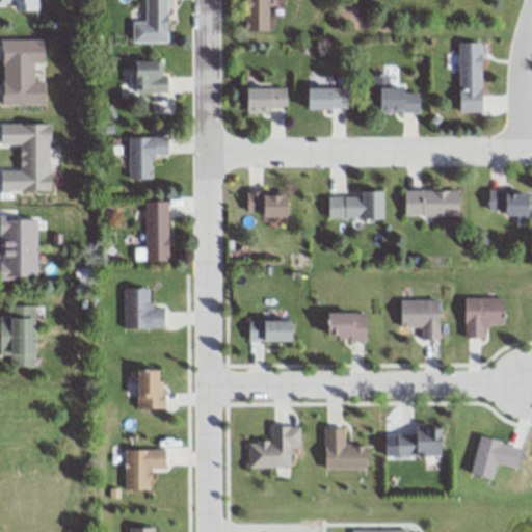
[(17,10),(40,10),(38,0),(0,0),(0,3),(17,4),(17,10)]
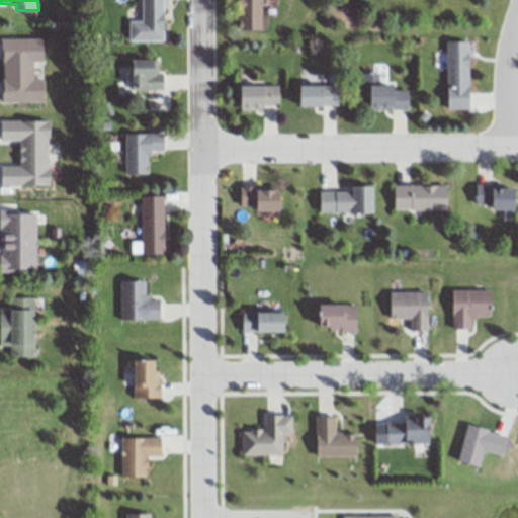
[(141,0),(142,20),(128,20),(128,40),(164,40),(163,0),(141,0)]
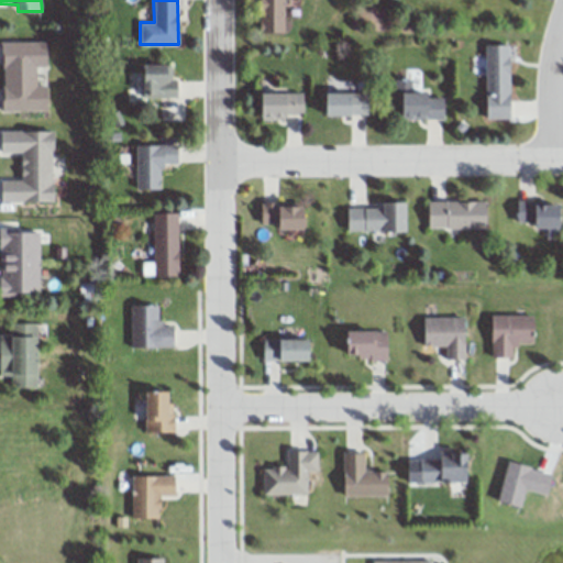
[(285,0),(260,0),(260,33),(285,33),(285,0)]
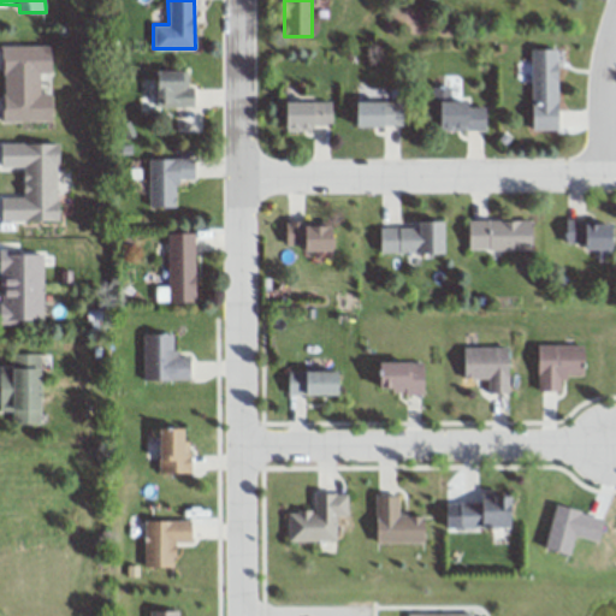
[(40,93),(40,73),(53,73),(53,46),(3,46),(3,122),(53,122),(53,93),(40,93)]
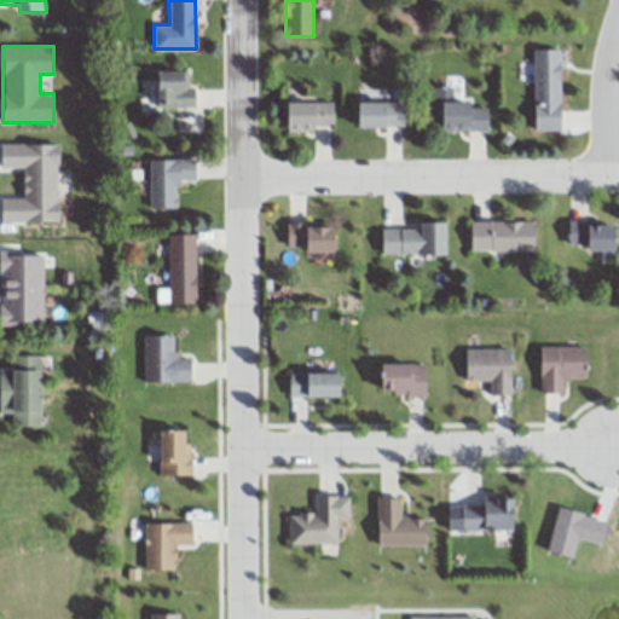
[(533,48),(533,132),(561,132),(561,48),(533,48)]
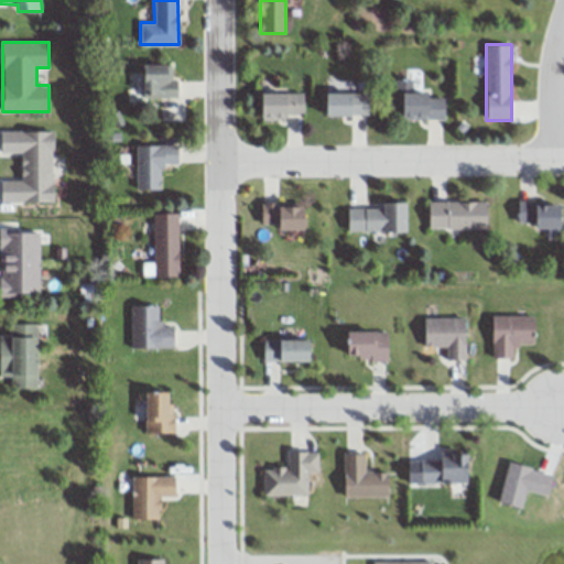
[(143,66),(170,66),(170,79),(179,82),(179,99),(143,98),(143,66)]
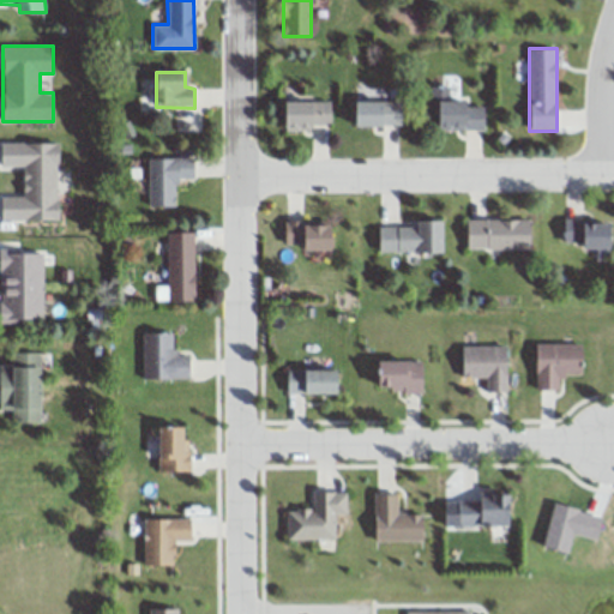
[(439,104),(446,100),(485,104),(491,131),(433,131),(439,104)]
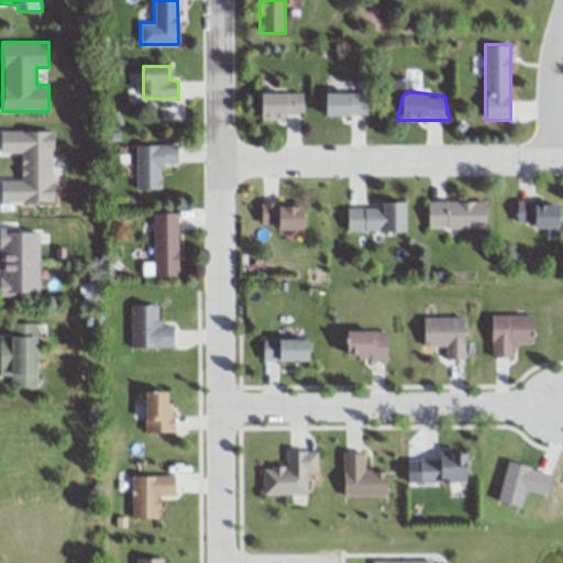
[(262,97),(301,92),(306,117),(263,122),(262,97)]
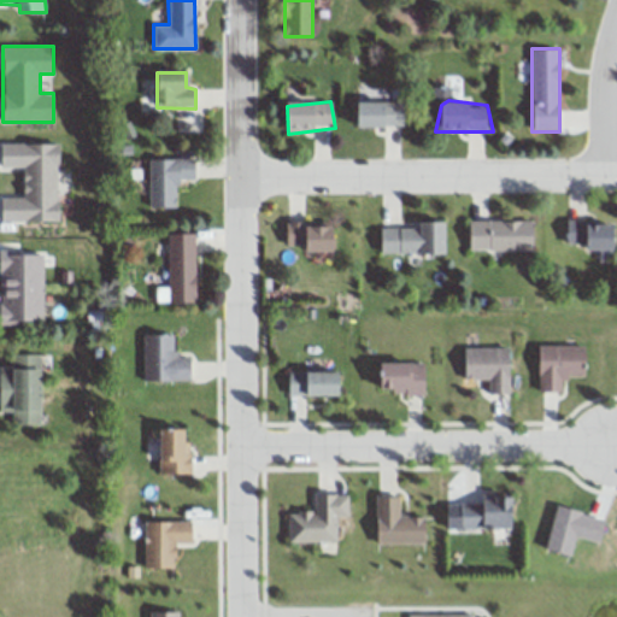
[(359,106),(405,103),(405,125),(359,125),(359,106)]
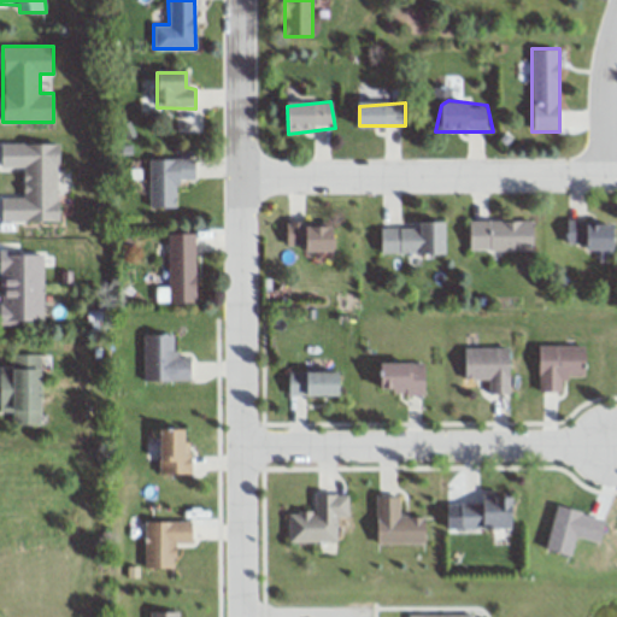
[(174,131),(198,131),(198,117),(174,117),(174,131)]
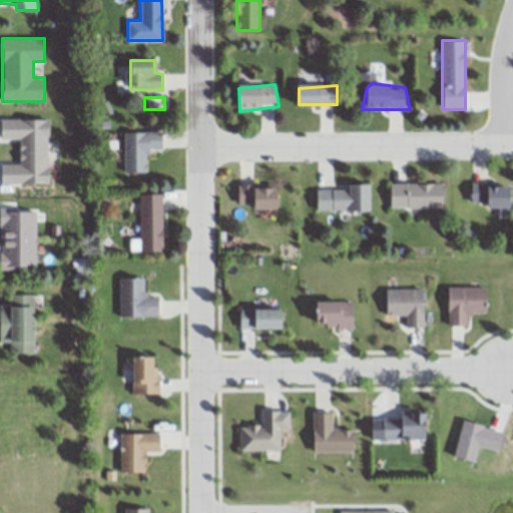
[(0,164),(0,184),(49,184),(49,119),(0,120),(0,139),(20,139),(20,164),(0,164)]
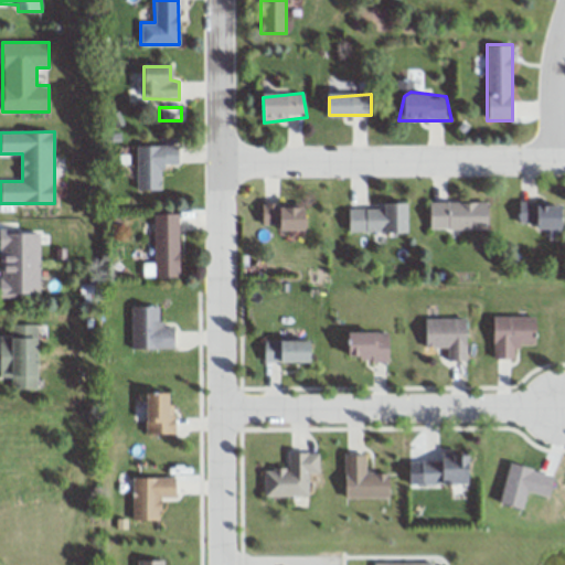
[(162,144),(176,146),(180,153),(178,166),(158,169),(161,191),(138,191),(137,147),(162,144)]
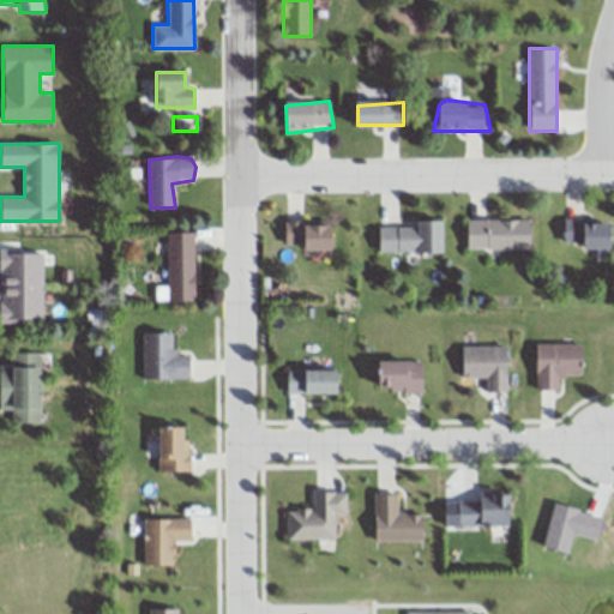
[(465,218),(465,246),(533,251),(529,218),(465,218)]
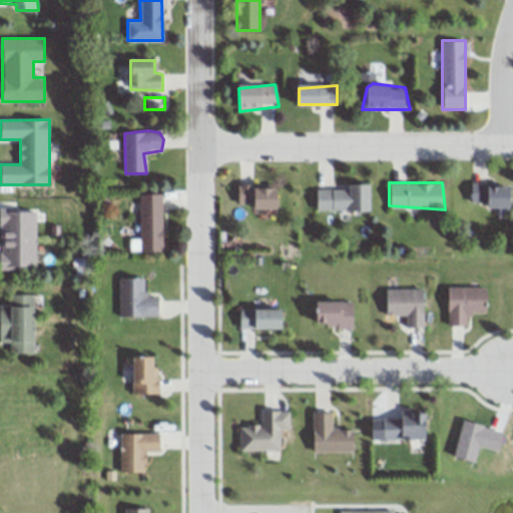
[(238,183),(278,186),(281,208),(257,209),(236,203),(238,183)]
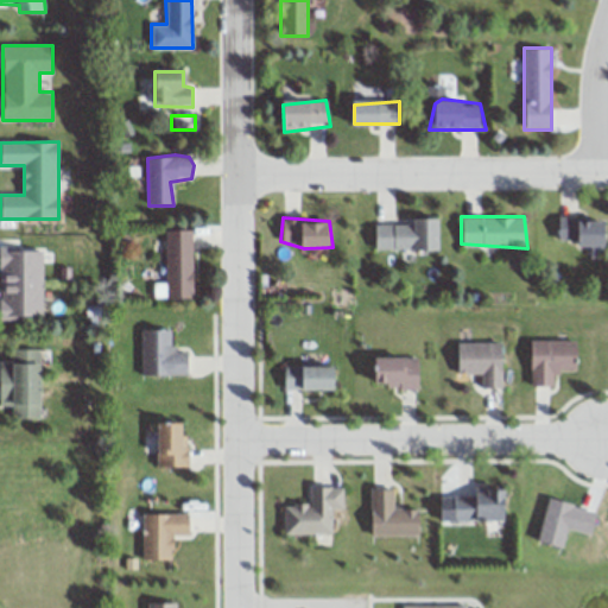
[(557,220),(607,220),(607,248),(602,251),(603,258),(590,258),(590,246),(580,245),(571,240),(558,239),(557,220)]
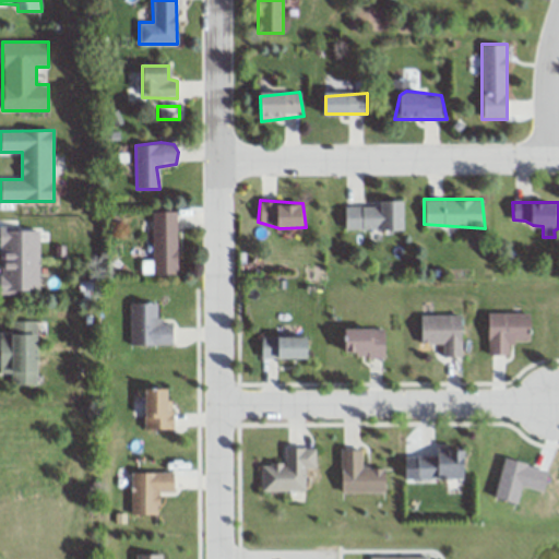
[(345,207),(373,206),(383,216),(379,203),(404,203),(403,228),(382,230),(378,228),(343,228),(345,207)]
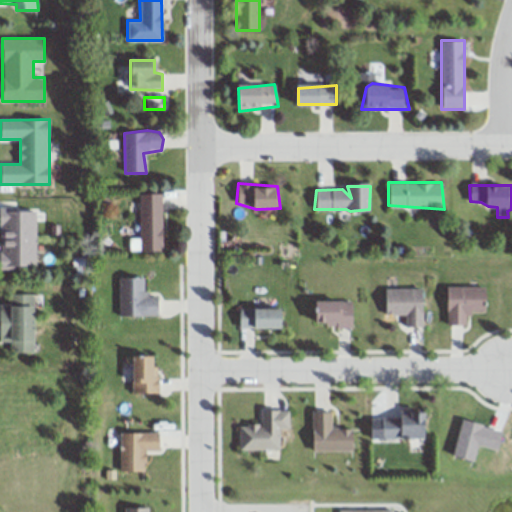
[(139,194),(139,251),(162,251),(162,194),(139,194)]
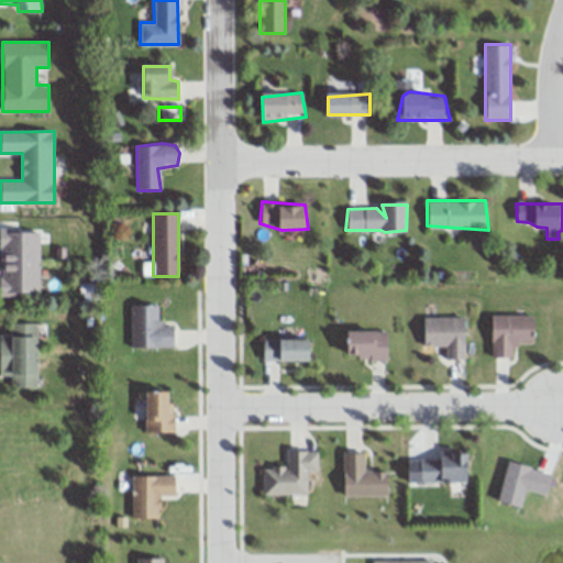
[(0,296),(1,232),(39,231),(40,294),(0,296)]
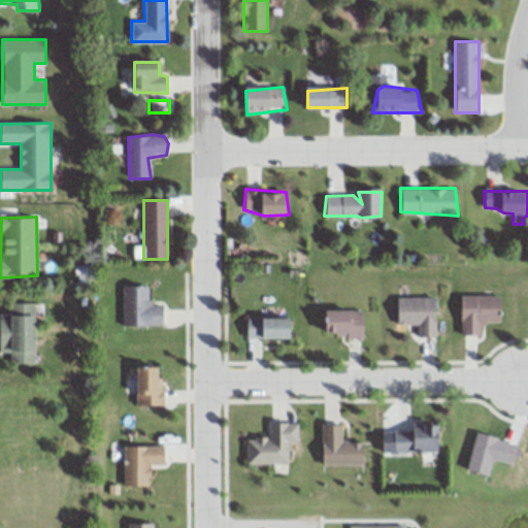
[(119,286),(120,326),(166,327),(160,307),(150,307),(153,301),(147,289),(156,282),(153,277),(137,287),(119,286)]
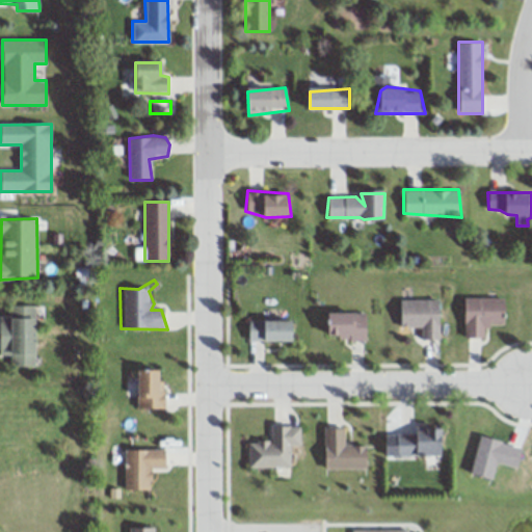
[(462,298),(503,297),(502,324),(483,327),(479,339),(468,336),(462,298)]
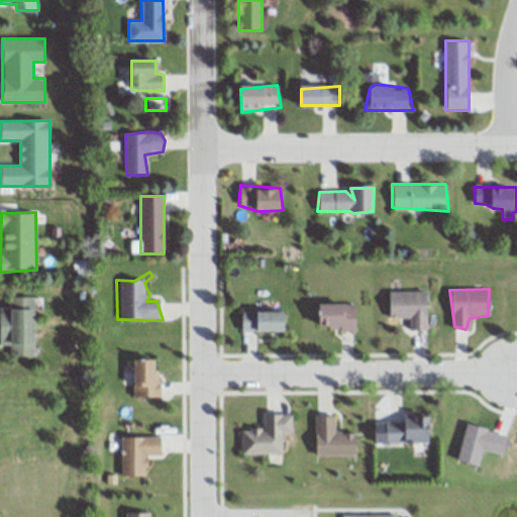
[(388,292),(388,316),(408,319),(407,330),(427,330),(426,292),(388,292)]
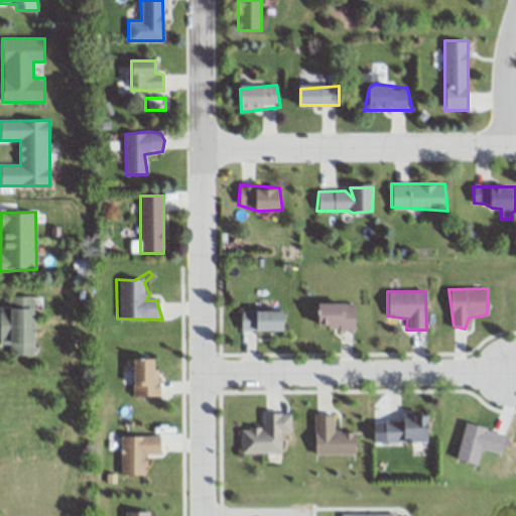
[(9,297),(36,296),(37,355),(12,357),(10,329),(0,345),(0,305),(10,323),(9,297)]
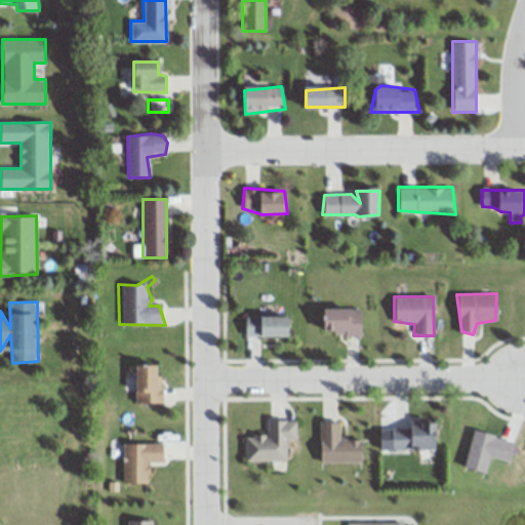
[(325,312),(362,309),(362,335),(325,332),(325,312)]
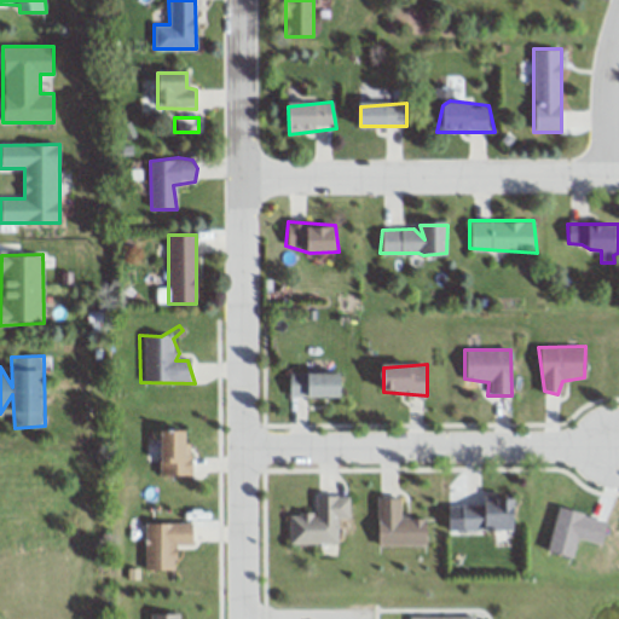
[(308,372),(342,375),(342,399),(311,397),(307,392),(288,393),(288,375),(308,372)]
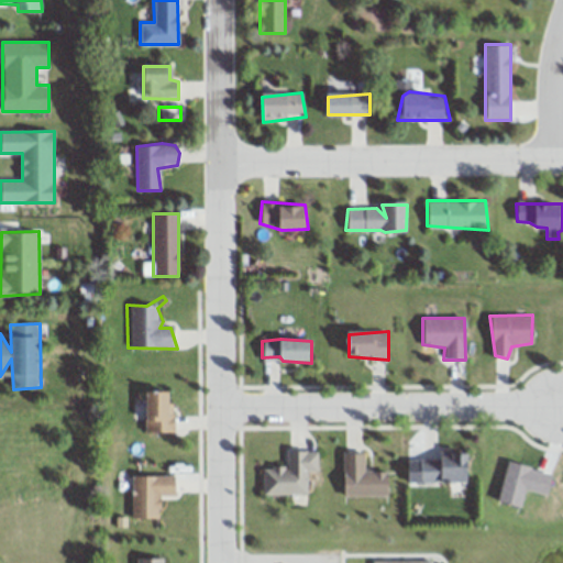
[(143,394),(165,389),(173,431),(143,432),(143,394)]
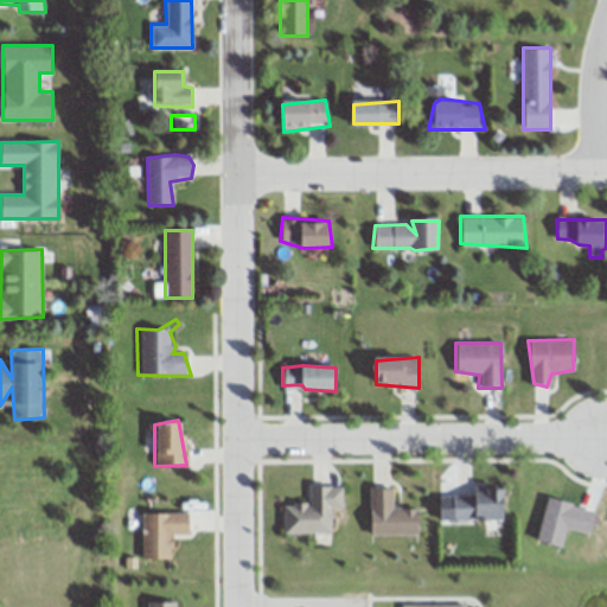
[(453,496),(452,521),(508,521),(506,490),(480,480),(465,480),(446,497),(453,496)]
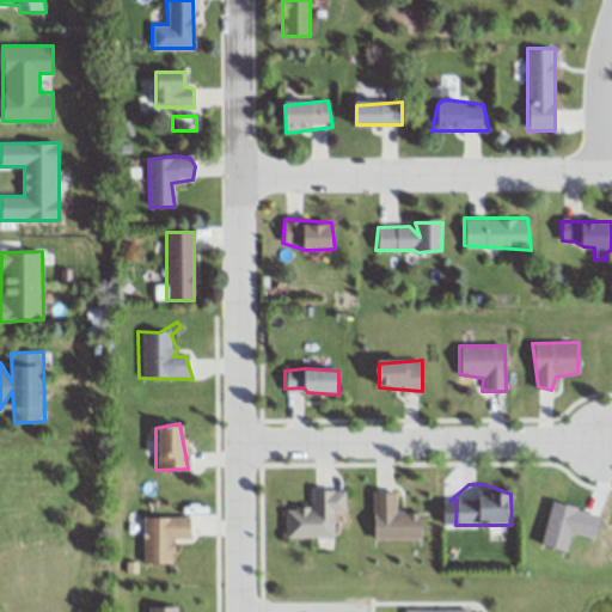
[(310,491),(307,510),(288,509),(288,539),(332,538),(334,514),(344,514),(343,493),(310,491)]
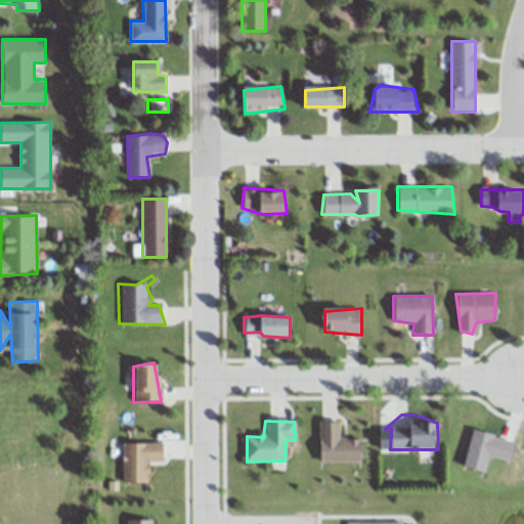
[(317,422),(320,465),(362,464),(361,441),(340,438),(337,421),(317,422)]
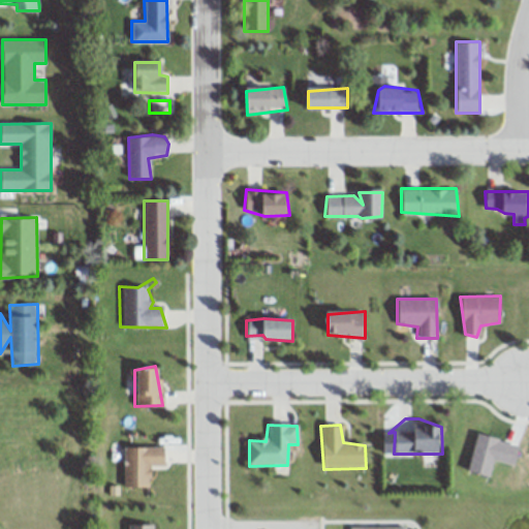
[(122,449),(164,448),(165,470),(149,467),(149,493),(123,489),(122,449)]
